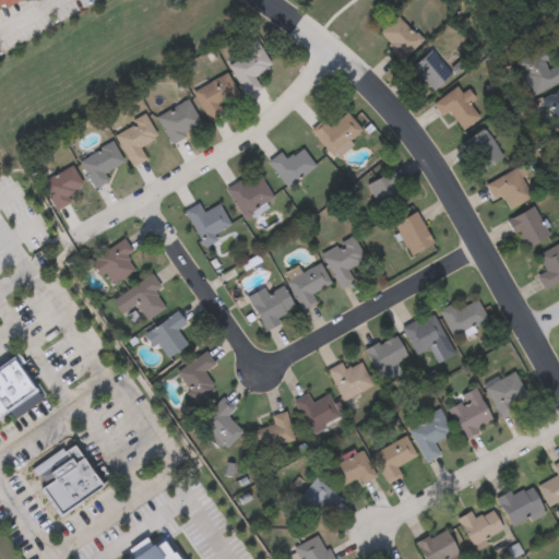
[(403,59),(378,34),(397,15),(421,39),(403,59)]
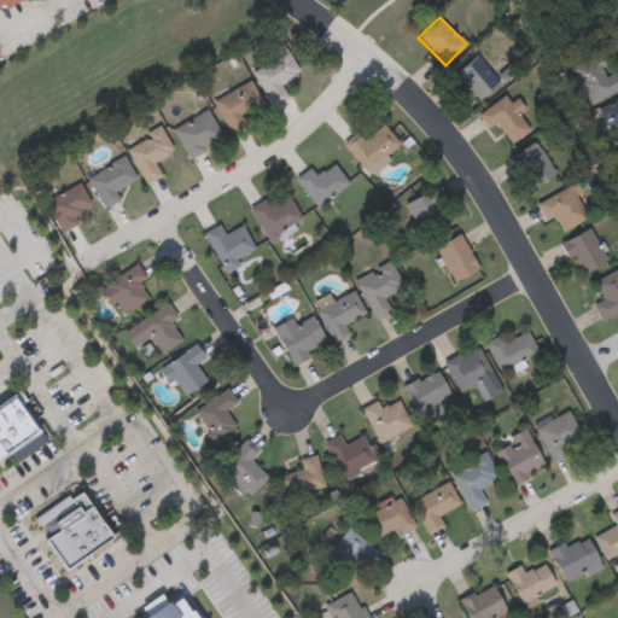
[(272,62),(266,50),(284,41),(301,74),(281,83),(289,98),(273,106),(254,71),(272,62)]
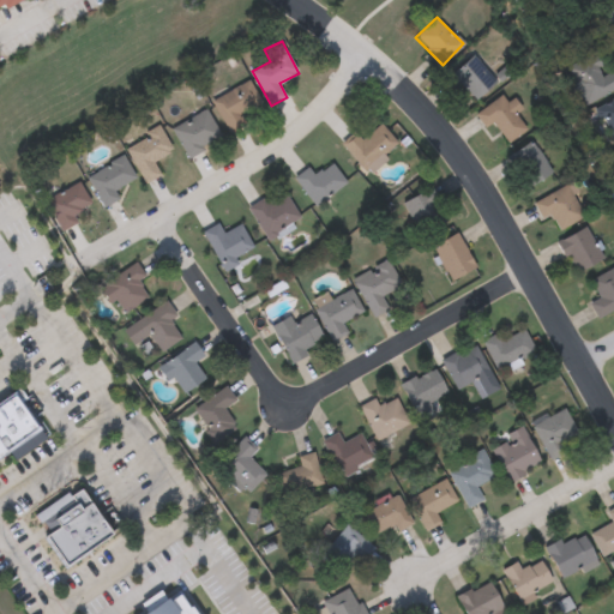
[(613,90),(583,106),(565,66),(594,53),(605,74),(613,68),(613,90)]
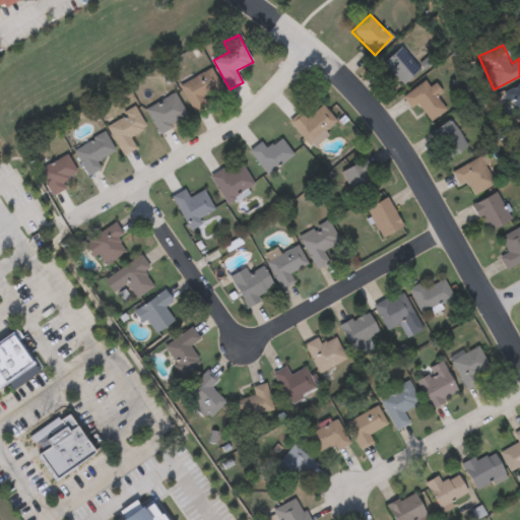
[(403,84),(392,72),(387,76),(378,66),(401,46),(421,69),(403,84)]
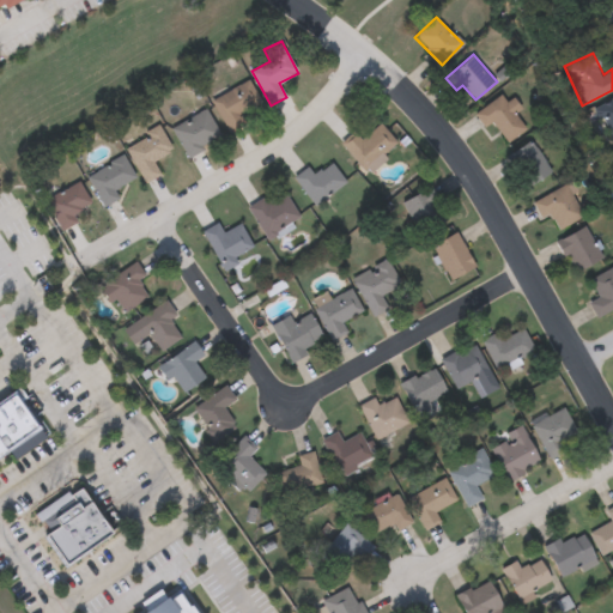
[(212,101),(248,79),(266,109),(229,131),(212,101)]
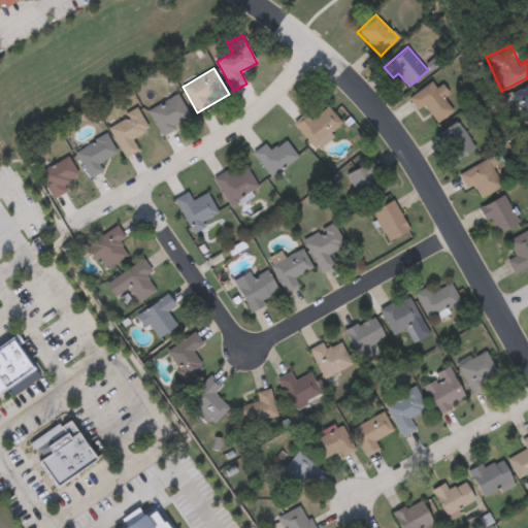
[(436,124),(426,109),(420,113),(408,98),(435,78),(448,94),(442,98),(453,111),(436,124)]
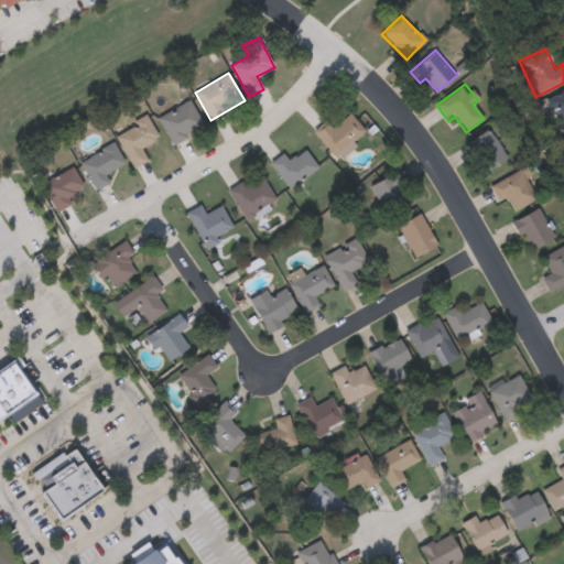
[(545,101),(563,89),(563,131),(563,132),(545,101)]
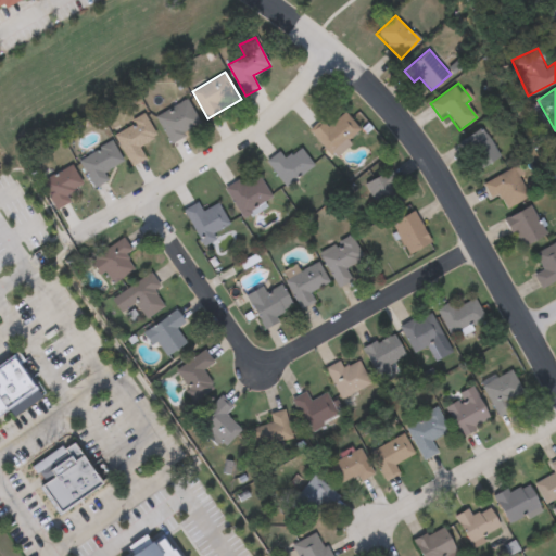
[(156,114),(188,99),(201,126),(169,141),(156,114)]
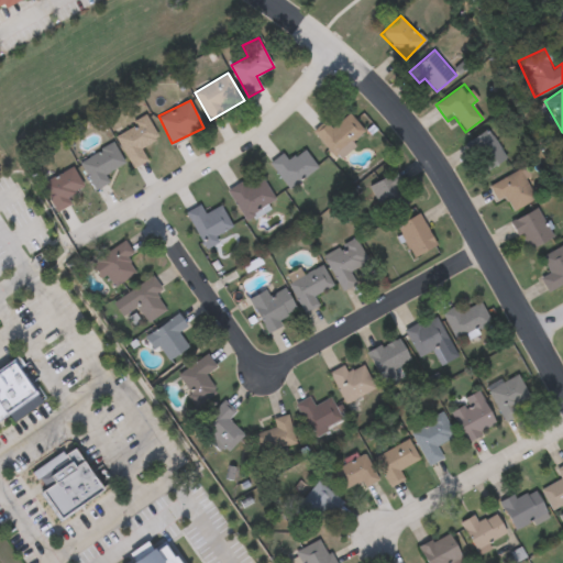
[(327,122),(332,128),(349,113),(367,135),(339,161),(315,134),(327,122)]
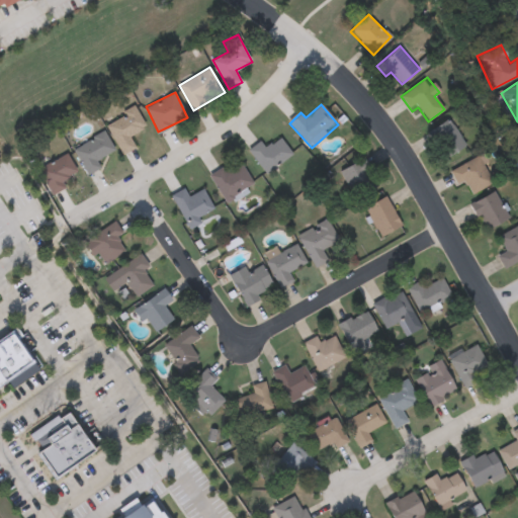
[(106,123),(136,107),(146,125),(130,135),(137,148),(122,155),(106,123)]
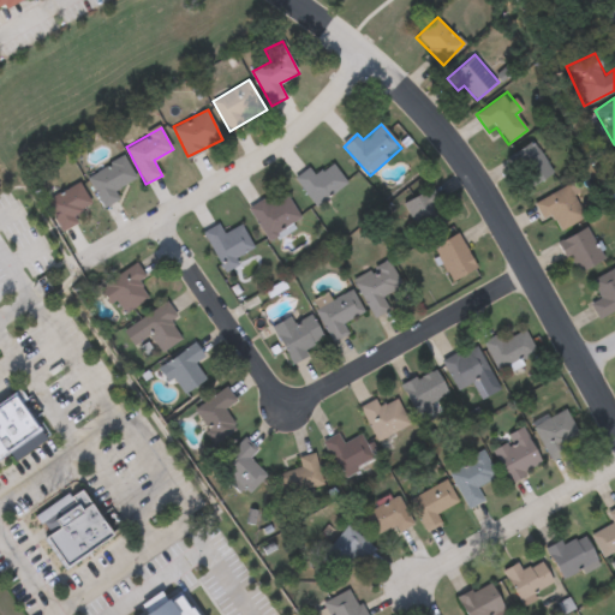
[(555,177),(526,190),(511,153),(539,141),(555,177)]
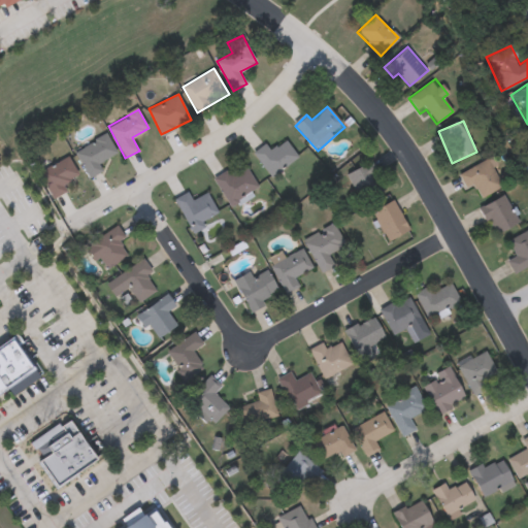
[(90,177),(74,152),(105,133),(117,153),(99,163),(103,170),(90,177)]
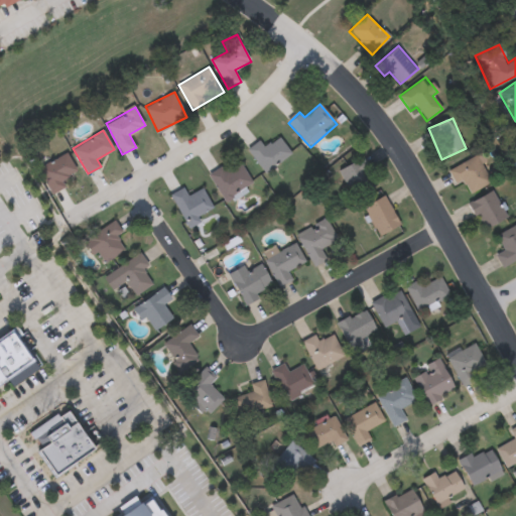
[(259,140),(264,148),(279,137),(291,152),(265,173),(247,150),(259,140)]
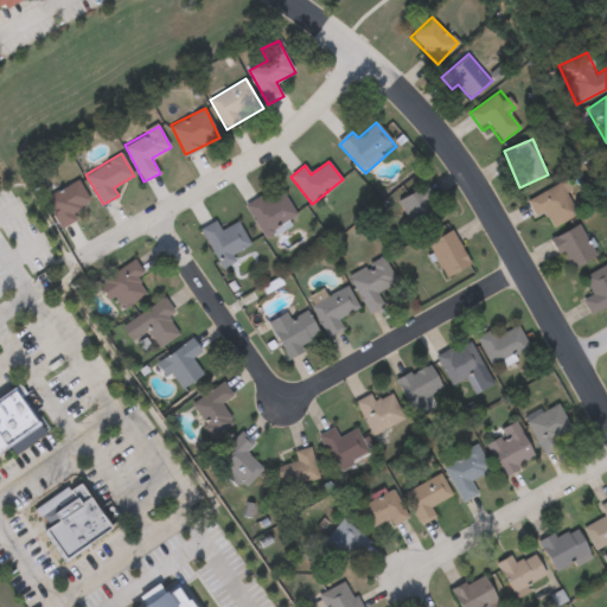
[(43,199),(76,178),(93,203),(76,212),(80,218),(62,229),(58,224),(43,199)]
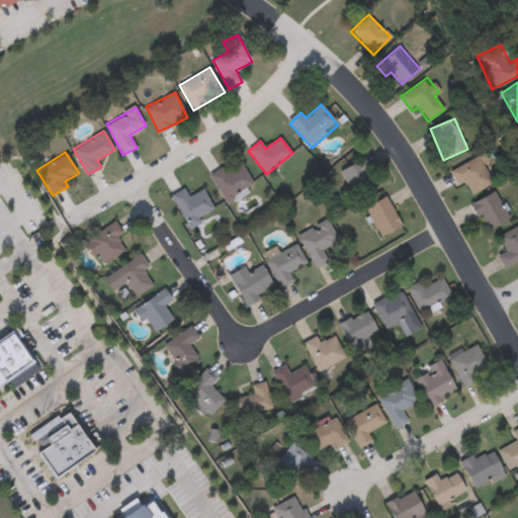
[(492,183),(469,195),(455,168),(478,156),(492,183)]
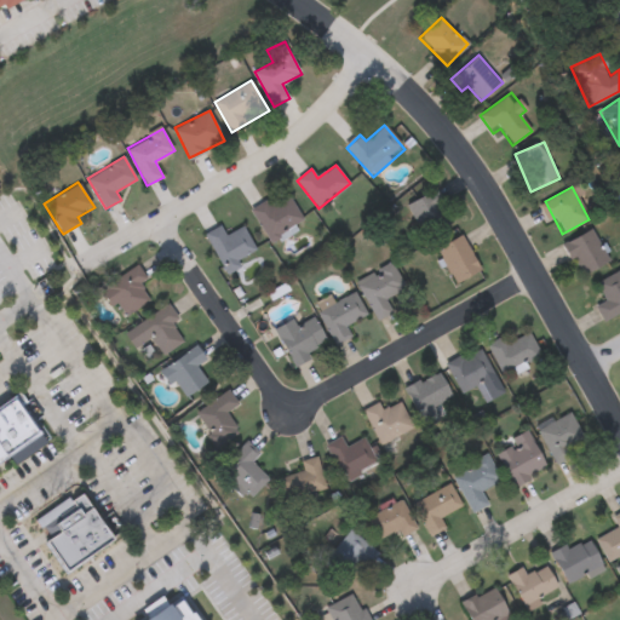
[(452,223),(422,236),(407,204),(437,190),(452,223)]
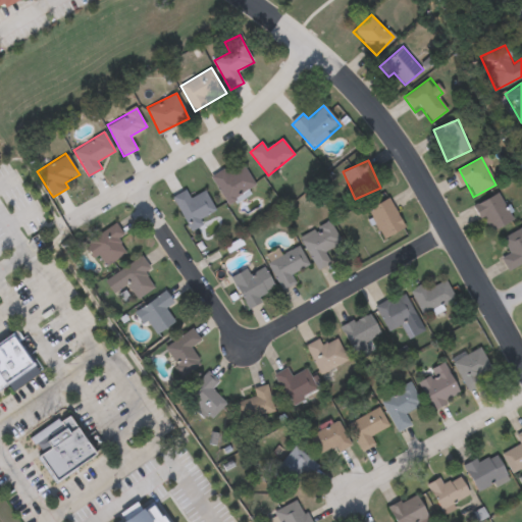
[(224,168),(226,172),(242,163),(256,187),(227,204),(211,176),(224,168)]
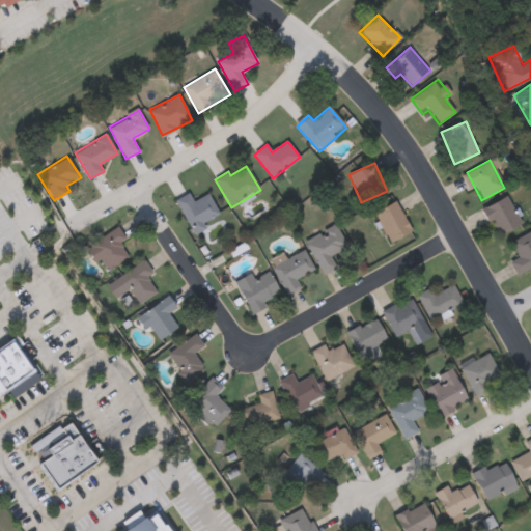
[(175,199),(189,193),(193,201),(208,194),(220,218),(191,231),(175,199)]
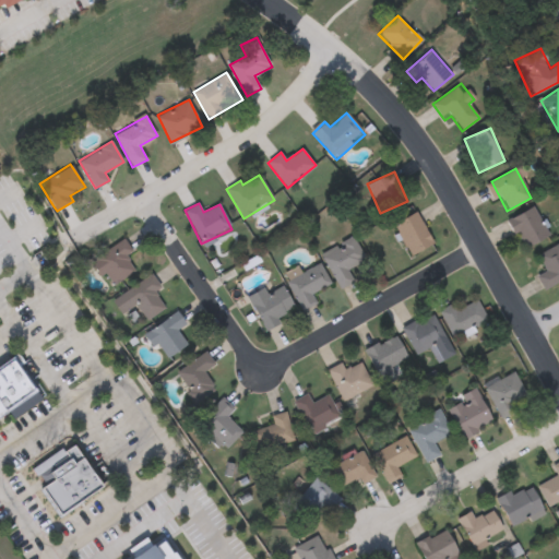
[(508,221),(532,207),(548,237),(524,250),(508,221)]
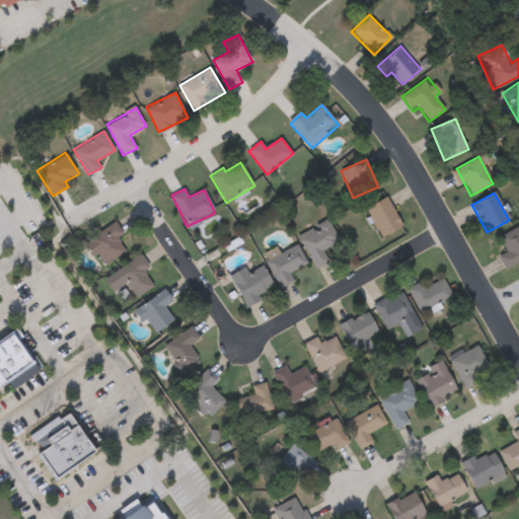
[(402,226),(381,237),(365,208),(386,197),(402,226)]
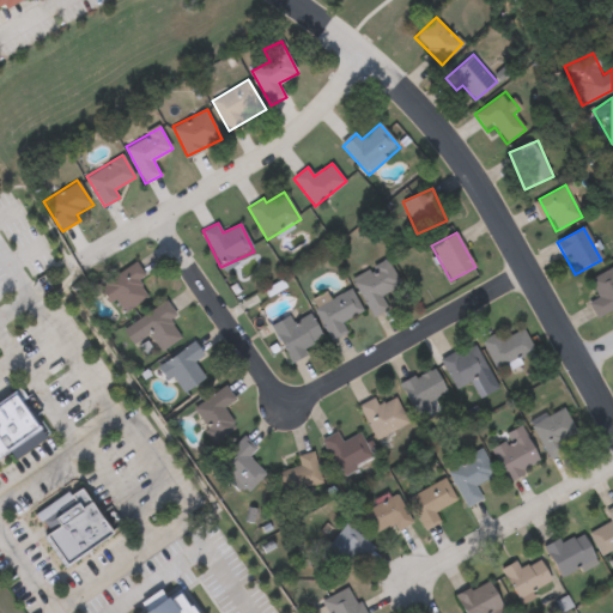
[(371,316),(352,277),(388,260),(400,285),(381,293),(388,309),(371,316)]
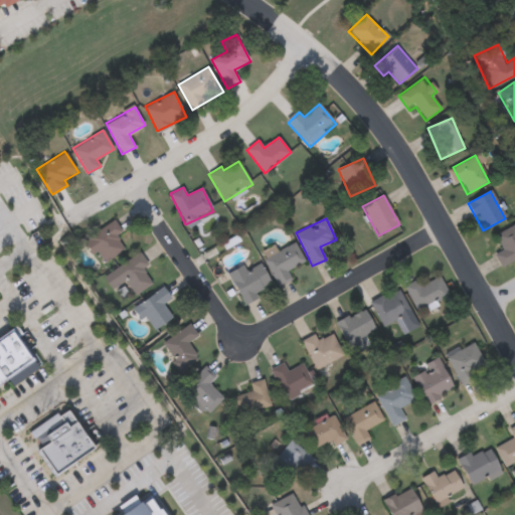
[(122,231),(116,235),(125,247),(102,265),(83,240),(113,219),(122,231)]
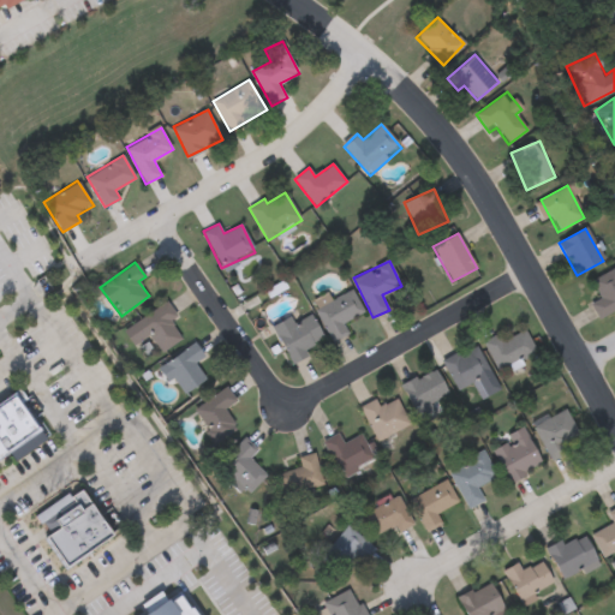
[(599,298),(590,281),(614,267),(614,268),(614,309),(598,320),(589,304),(599,298)]
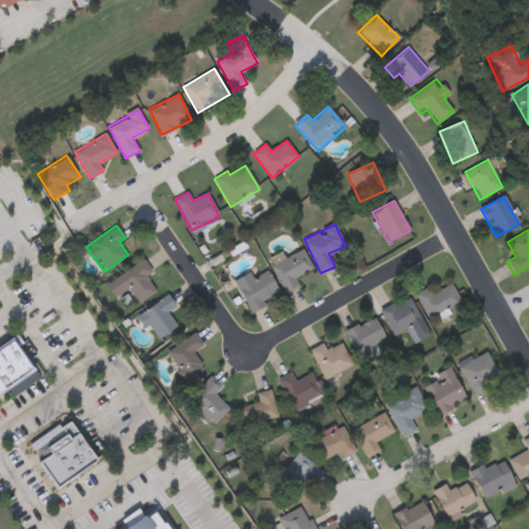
[(286,293),(271,267),(302,249),(313,268),(296,277),(300,285),(286,293)]
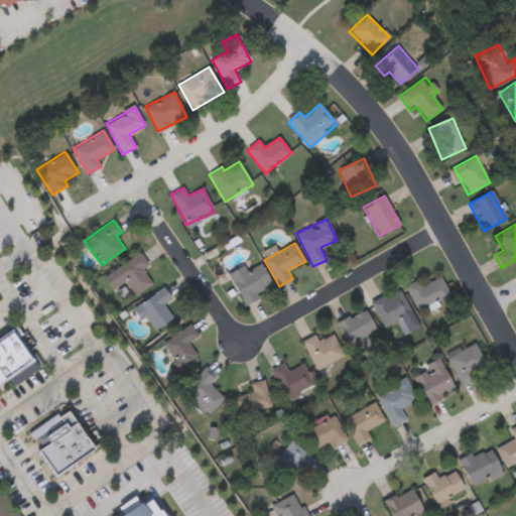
[(104,277),(139,251),(149,266),(146,268),(155,280),(138,292),(128,278),(113,290),(104,277)]
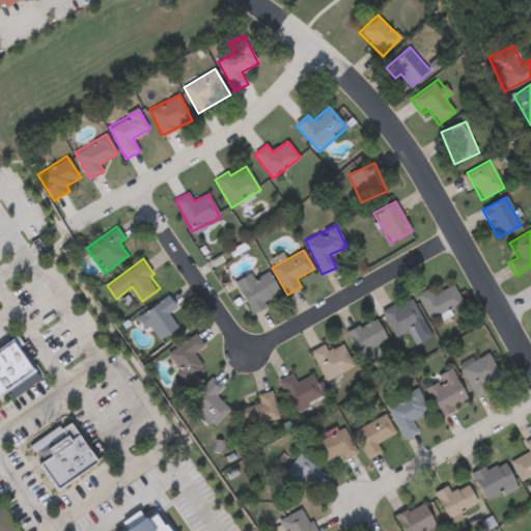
[(238,281),(269,268),(280,297),(249,309),(238,281)]
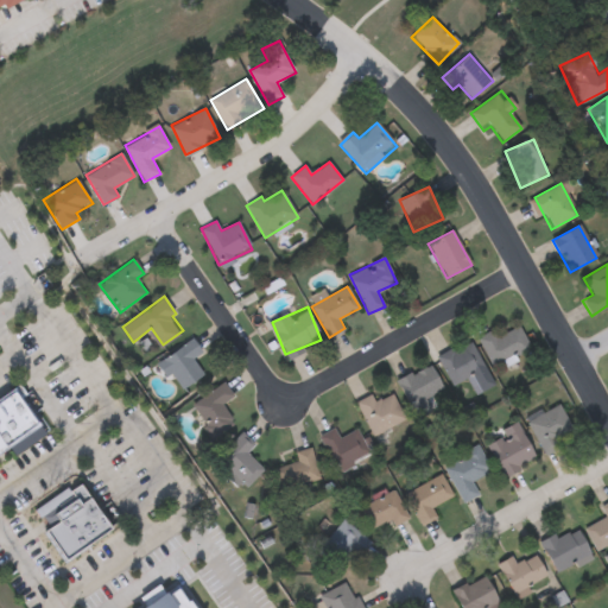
[(479,340),(517,322),(529,349),(491,367),(479,340)]
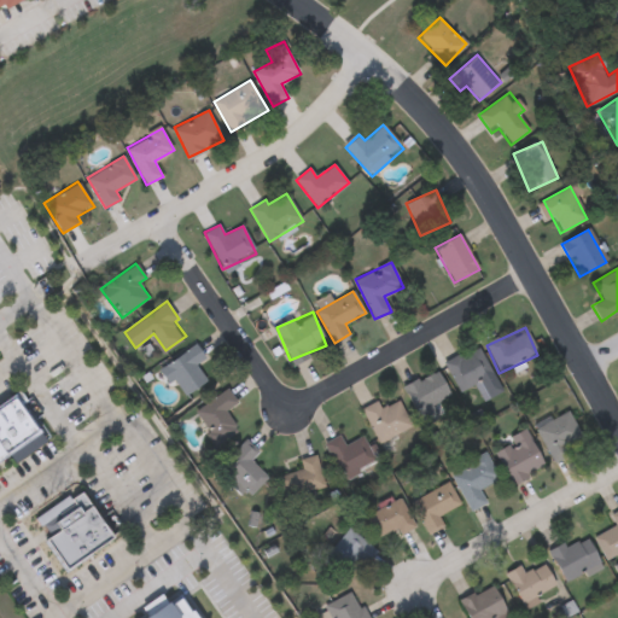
[(186,396),(163,371),(194,342),(207,356),(196,366),(207,378),(186,396)]
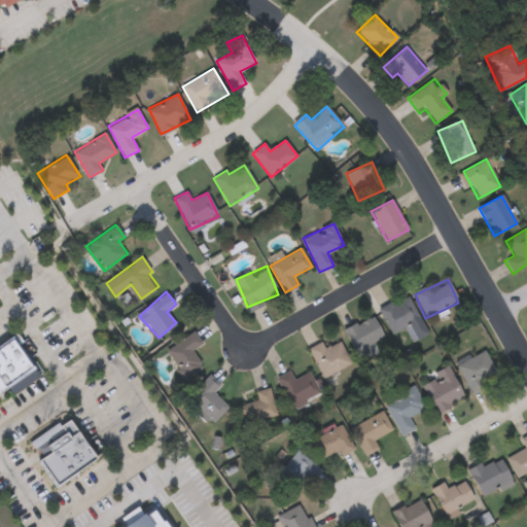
[(392,336),(379,309),(407,294),(420,321),(392,336)]
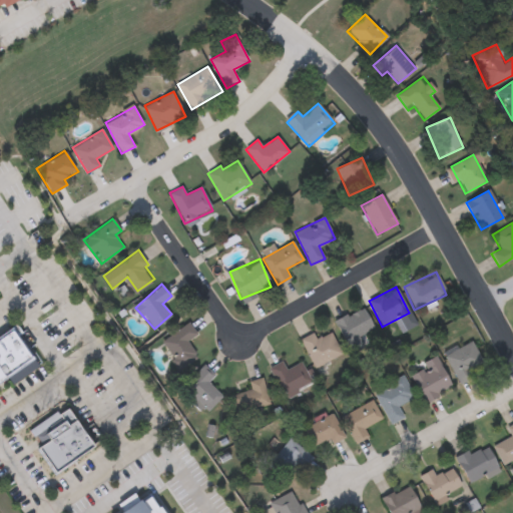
[(363,346),(350,352),(335,320),(363,307),(373,329),(358,336),(363,346)]
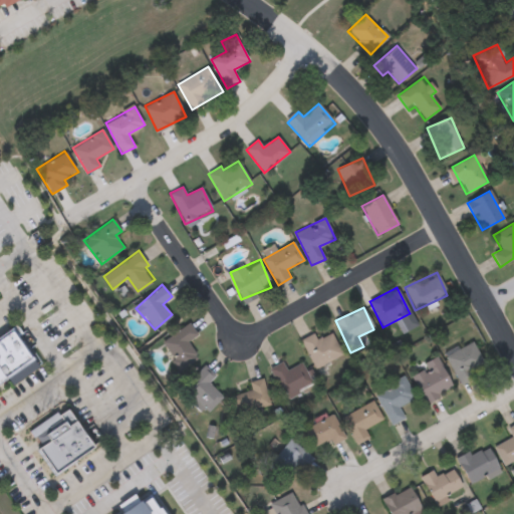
[(187,341),(197,357),(180,369),(162,342),(189,323),(197,334),(187,341)]
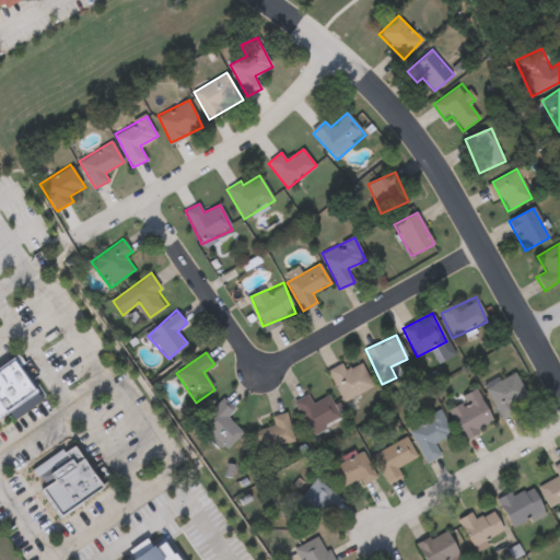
[(0,364),(12,357),(42,399),(13,419),(8,412),(0,417),(0,364)]
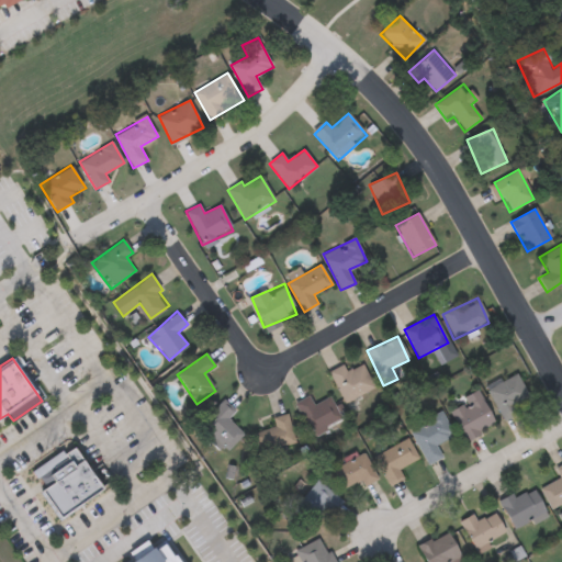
[(361,363),(374,386),(346,403),(327,371),(343,363),(347,372),(361,363)]
